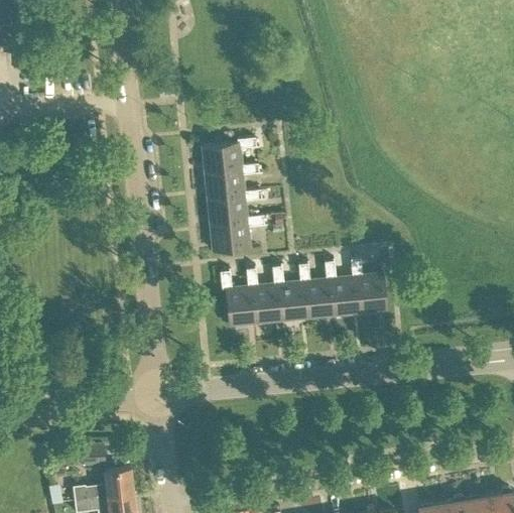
[(29,44),(29,43),(28,0),(0,0),(0,45),(22,44),(29,44)]
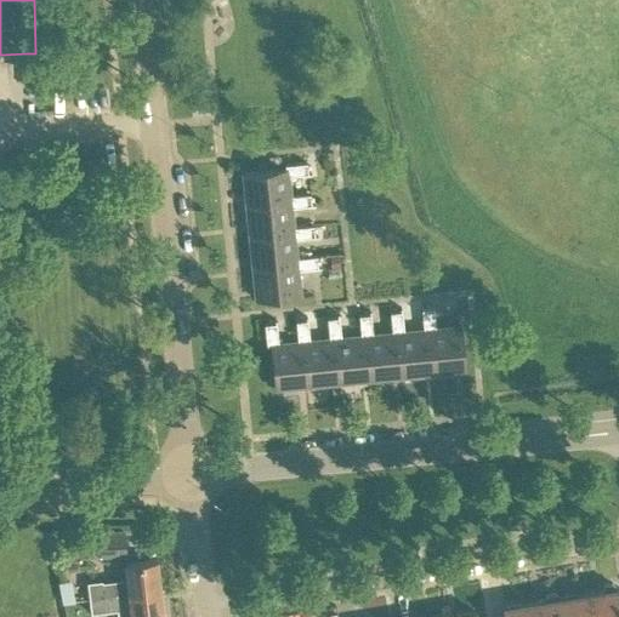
[(245,176),(248,207),(291,203),(291,198),(289,178),(304,177),(302,165),(288,167),(288,171),(245,176)]
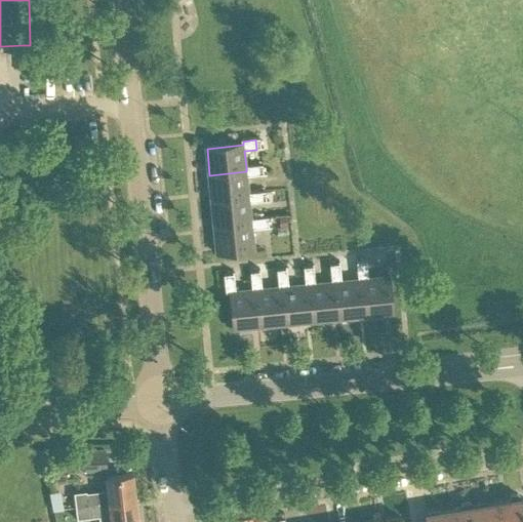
[(209,175),(212,202),(249,198),(248,194),(247,176),(259,175),(258,166),(246,167),(246,171),(209,175)]
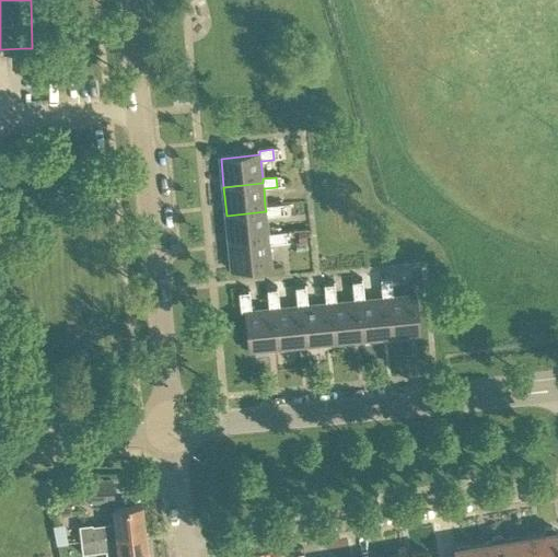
[(227,216),(230,244),(268,240),(268,235),(266,217),(279,216),(278,206),(265,207),(266,211),(227,216)]
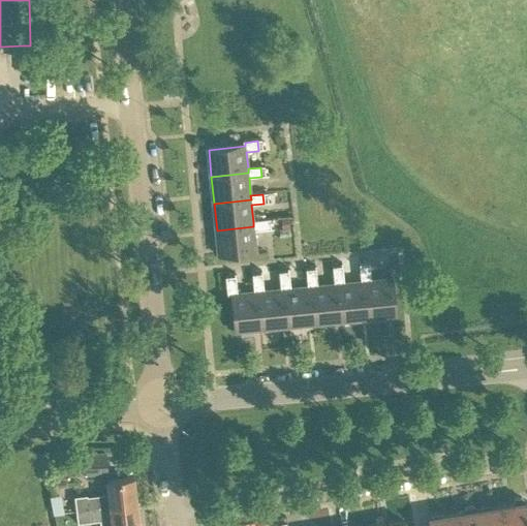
[(253,226),(217,230),(219,257),(256,254),(254,231),(267,230),(266,221),(253,222),(253,226)]
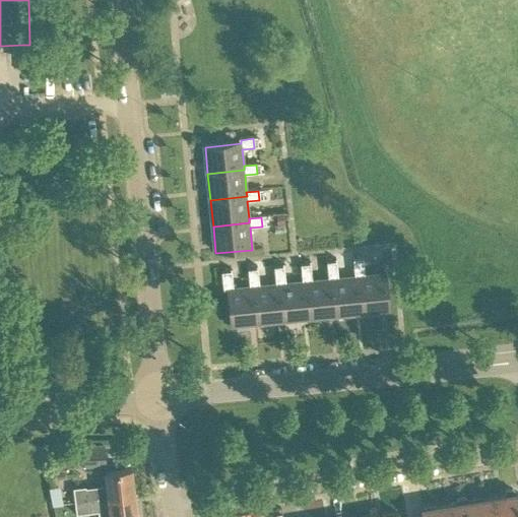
[(361,278),(364,314),(390,312),(387,275),(365,277),(364,265),(354,266),(355,278),(361,278)]
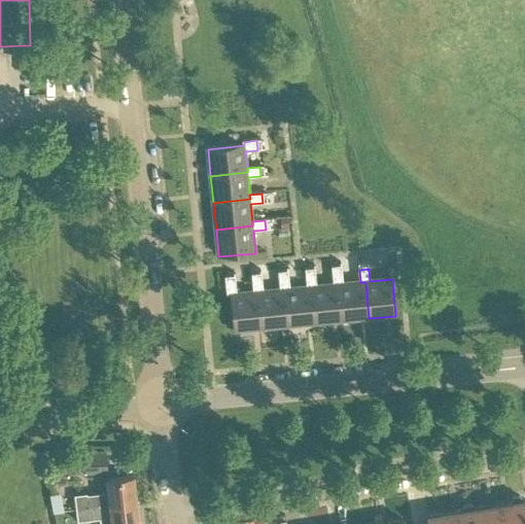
[(333,273),(334,284),(339,284),(342,321),(369,318),(365,282),(360,282),(343,284),(342,272),(333,273)]
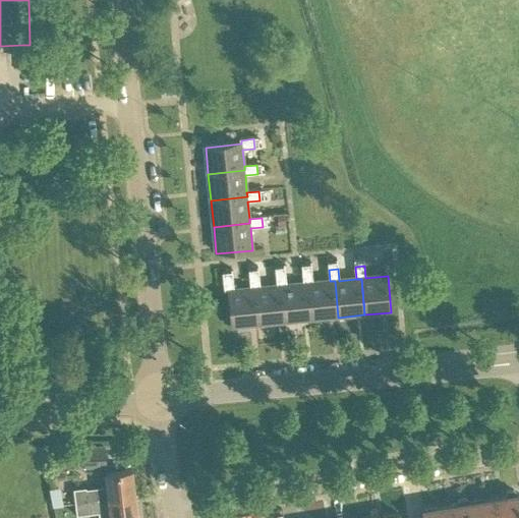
[(302,272),(303,284),(307,284),(311,320),(338,318),(335,281),(330,281),(313,283),(311,271),(302,272)]
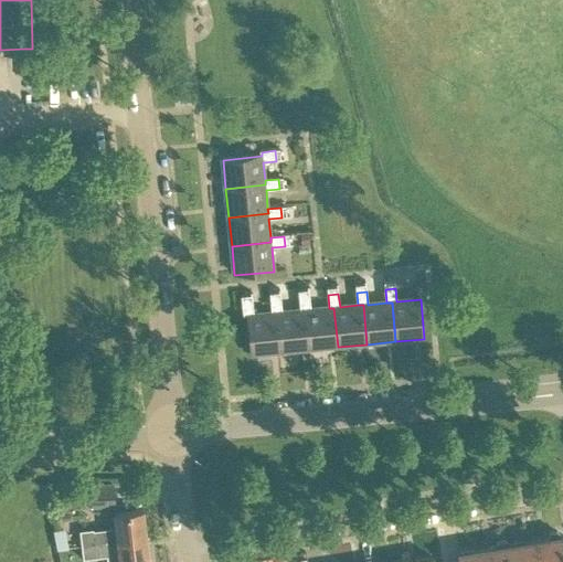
[(299,298),(301,310),(305,310),(309,350),(338,347),(333,308),(329,308),(311,310),(310,297),(299,298)]
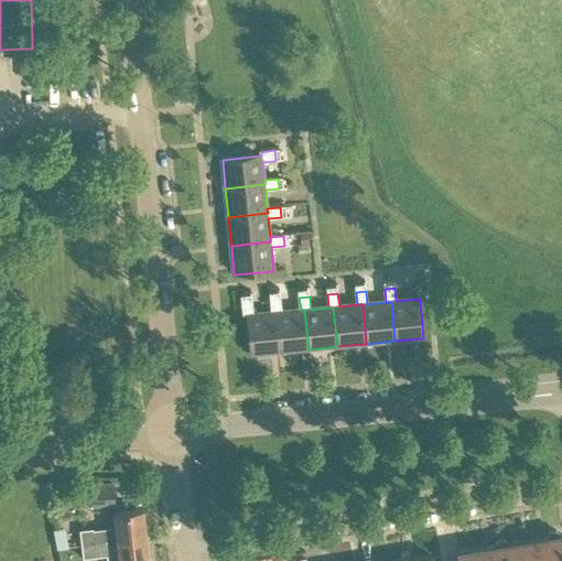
[(280,352),(309,349),(304,310),(301,310),(282,312),(281,299),(270,300),(272,313),(276,313),(280,352)]
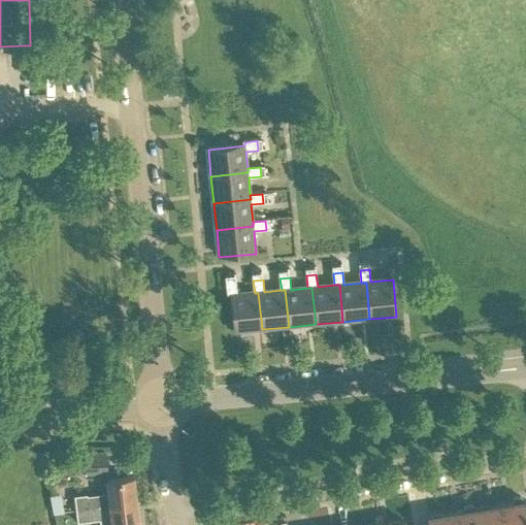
[(235,332),(262,329),(258,293),(255,293),(237,295),(236,283),(227,284),(228,296),(231,296),(235,332)]
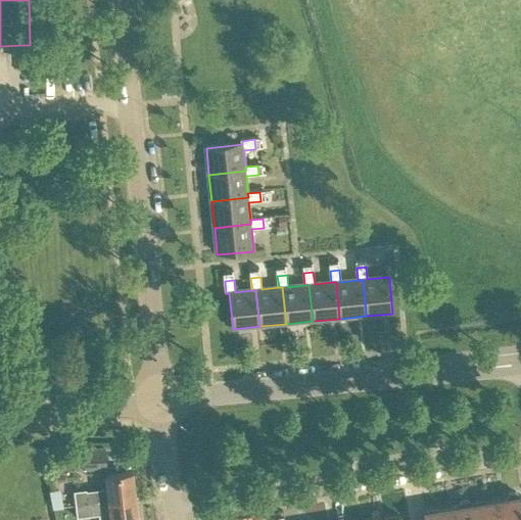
[(105,469),(105,448),(73,450),(73,470),(105,469)]
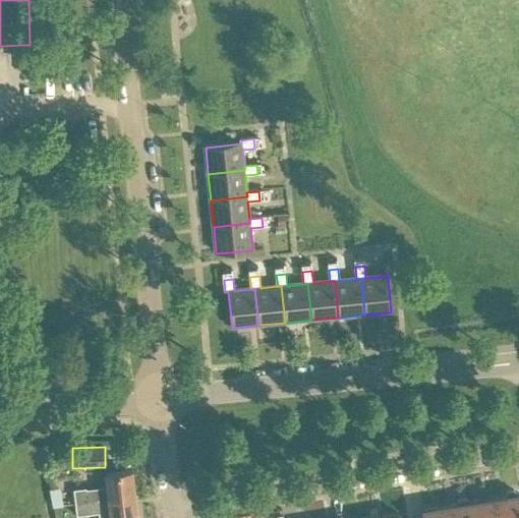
[(107,487),(75,492),(76,504),(88,503),(135,497),(132,471),(106,474),(107,487)]
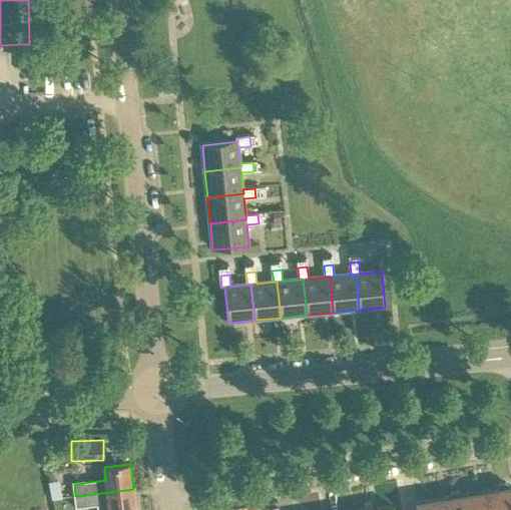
[(498,490),(487,492),(490,509),(510,509),(510,487),(507,483),(499,484),(498,490)]
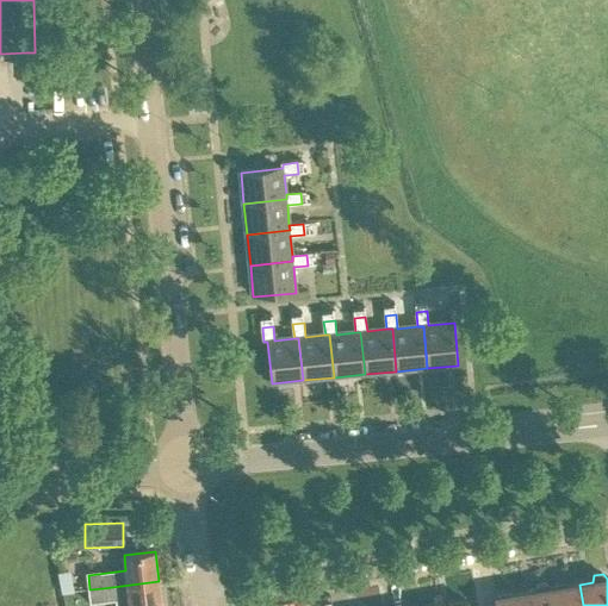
[(103,588),(90,589),(91,604),(117,600),(117,605),(161,605),(159,581),(103,588)]
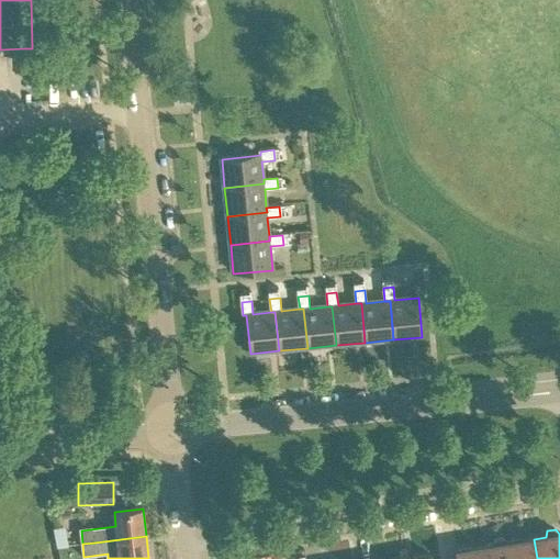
[(494,546),(481,548),(483,558),(508,558),(506,544),(504,539),(504,538),(495,540),(494,546)]
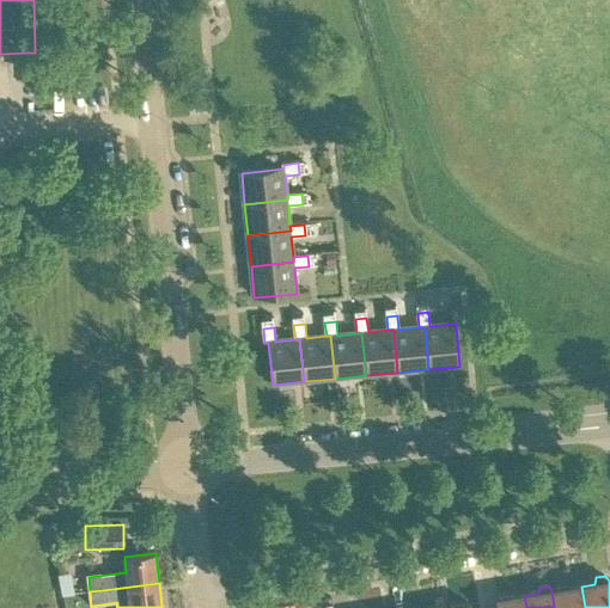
[(551,591),(554,607),(585,607),(581,587),(551,591)]
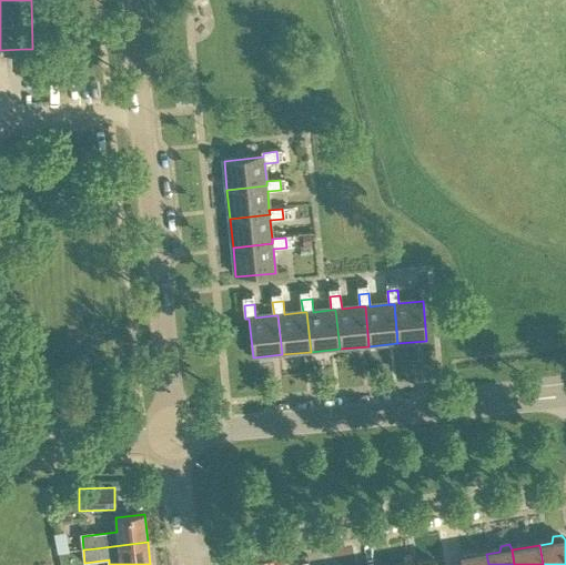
[(488,564),(486,554),(460,558),(461,564),(488,564)]
